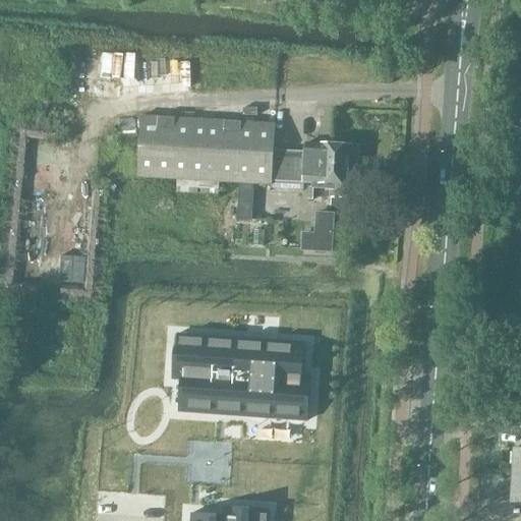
[(141,119),(137,179),(151,180),(178,182),(177,193),(219,195),(219,184),(269,187),(270,180),(332,184),(331,208),(350,209),(350,200),(352,200),(356,146),(322,143),(322,146),(305,145),(305,153),(273,151),(274,127),(151,120),(141,119)]
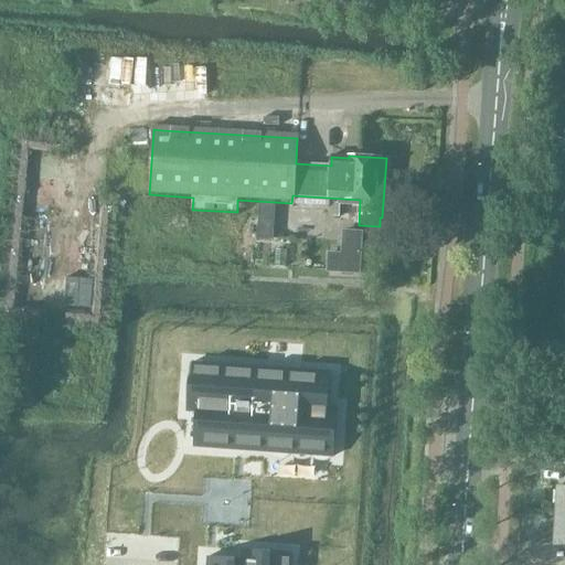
[(258,228),(257,240),(274,240),(274,228),(258,228)]
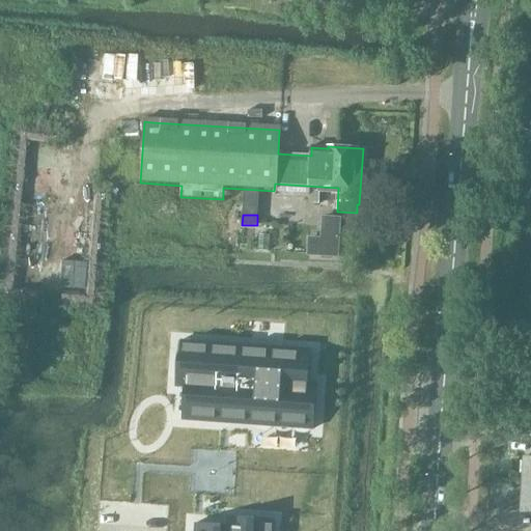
[(310,239),(309,255),(338,257),(340,218),(323,217),(320,239),(310,239)]
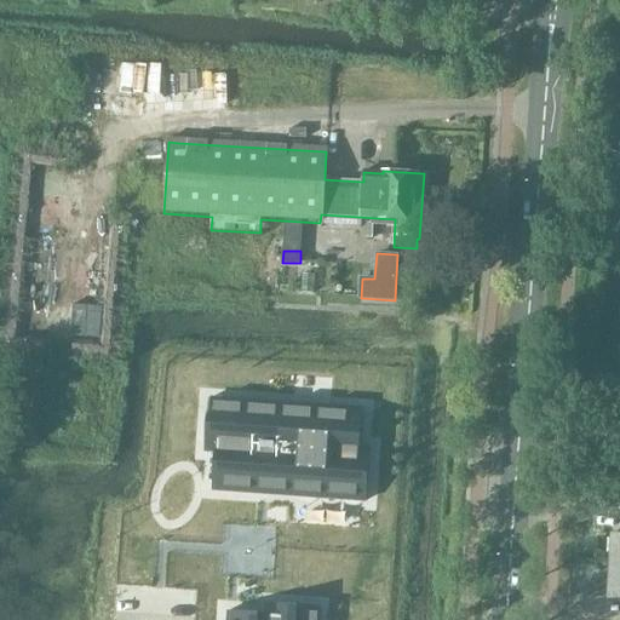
[(211,399),(207,451),(218,451),(214,489),(368,500),(372,448),(361,448),(365,409),(211,399)]
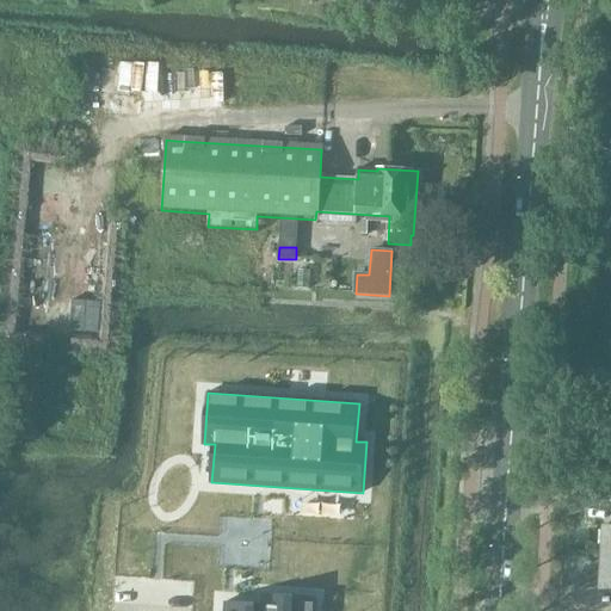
[(226,603),(224,610),(313,610),(314,599),(264,596),(263,605),(226,603)]
